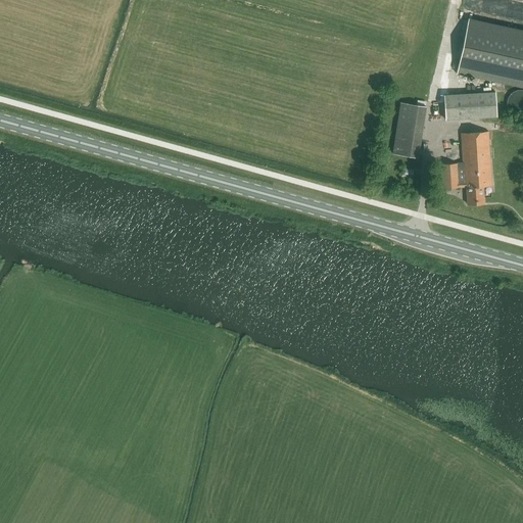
[(486,0),(487,0),(480,0),(479,0),(479,8),(485,9),(485,13),(494,14),(494,0),(486,0)]
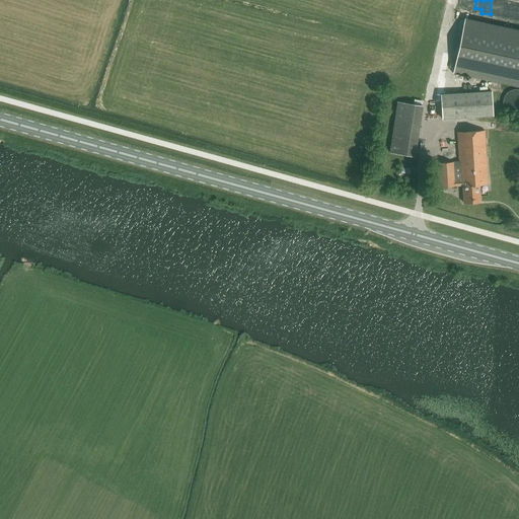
[(518,32),(465,21),(454,71),(518,84),(518,32)]
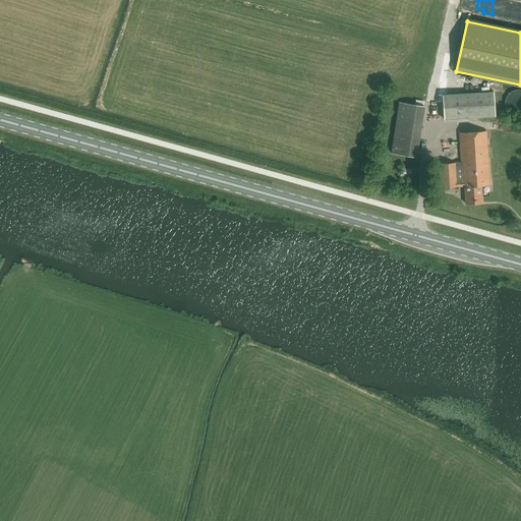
[(444,119),(495,116),(494,92),(442,95),(444,119)]
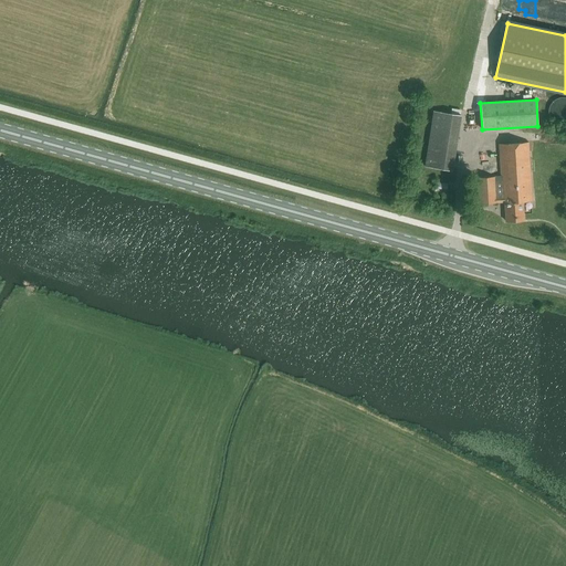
[(425,167),(451,171),(460,115),(432,111),(425,167)]
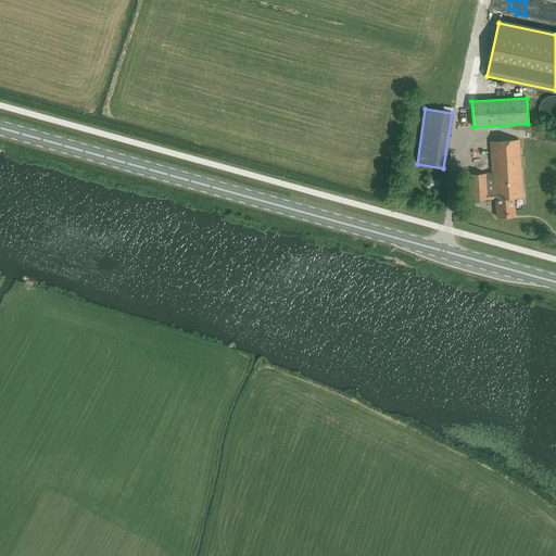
[(513,199),(522,198),(519,139),(490,141),(492,173),(467,175),(469,201),(495,199),(496,217),(514,217),(513,199)]
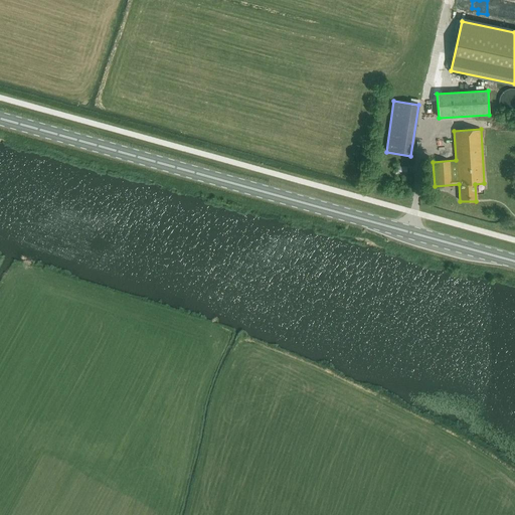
[(406,175),(406,167),(395,166),(395,174),(406,175)]
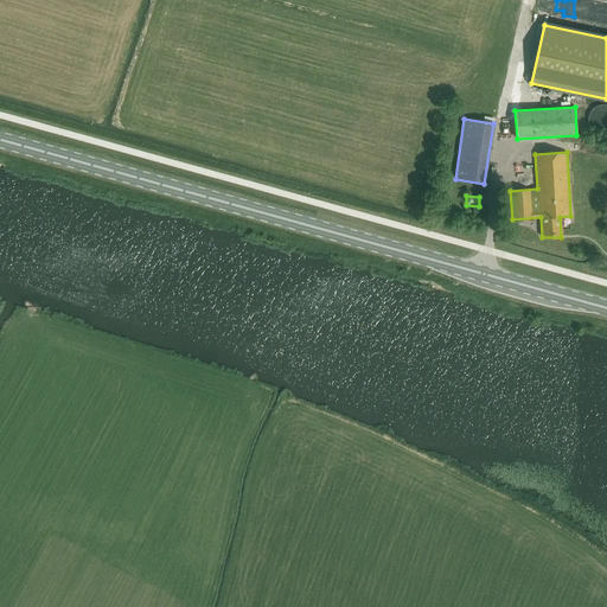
All buildings are outlined.
